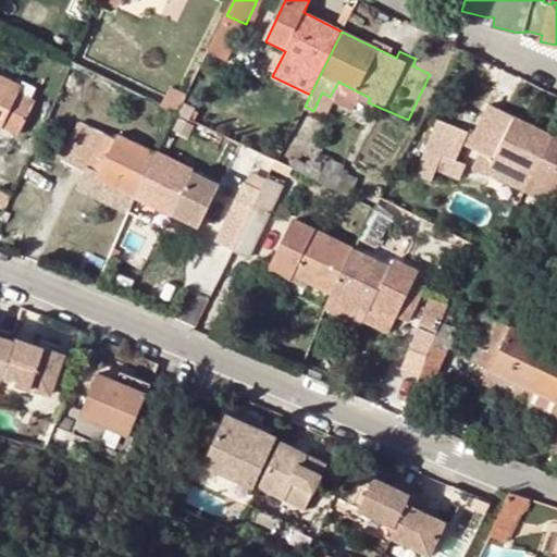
[(25,83),(23,87),(0,75),(0,127),(2,128),(4,124),(20,130),(35,97),(33,96),(37,88),(25,83)]
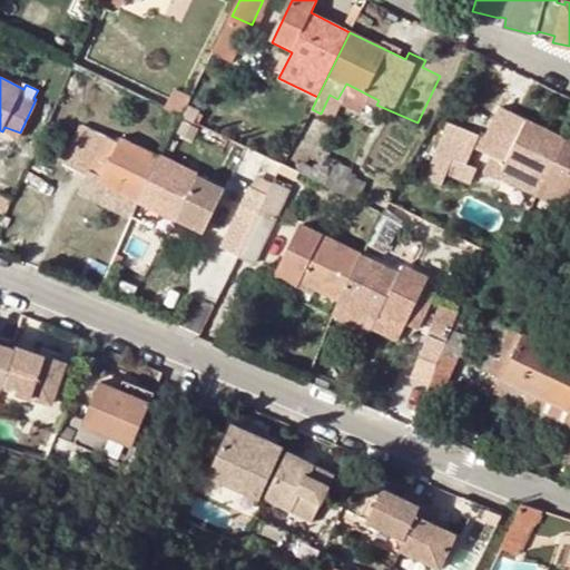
[(330,95),(321,114),(334,120),(343,104),(362,114),(369,101),(376,105),(379,100),(346,84),(337,99),(330,95)]
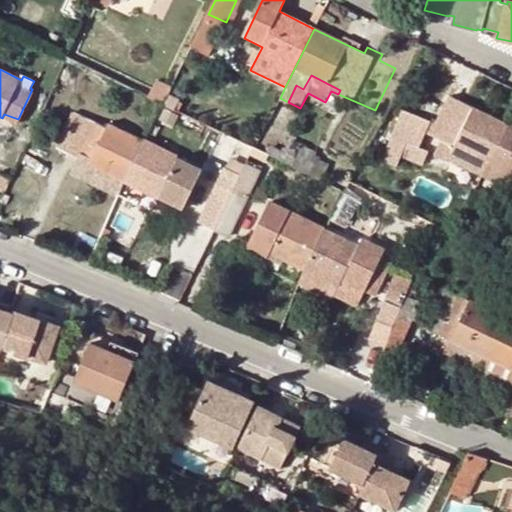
[(164,104),(169,94),(172,88),(157,80),(150,96),(161,101),(164,104)]
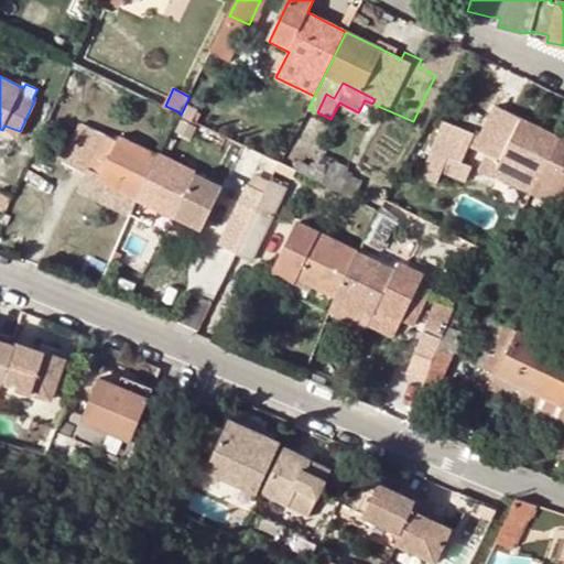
[(199,109),(186,104),(181,115),(194,120),(199,109)]
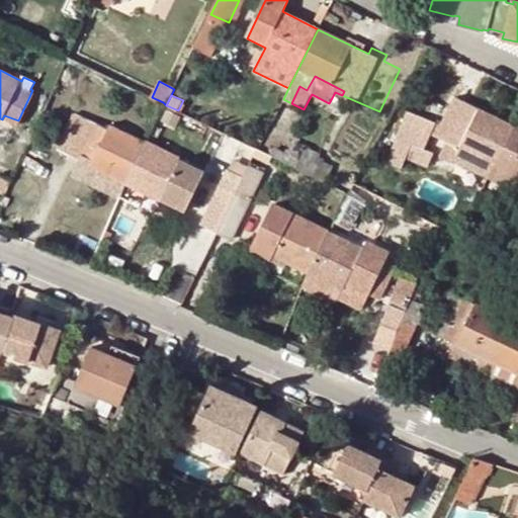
[(460,149),(454,160),(489,177),(514,125),(456,98),(438,137),(447,142),(460,149)]
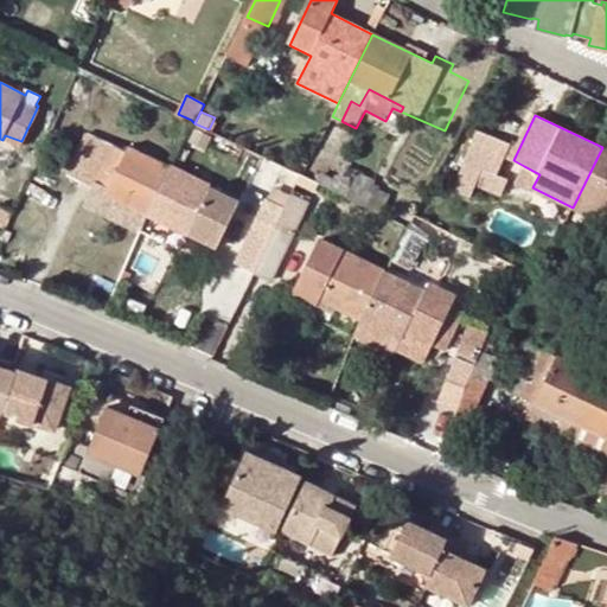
[(479,176),(473,190),(500,202),(510,179),(499,174),(512,145),(479,131),(462,167),(479,176)]
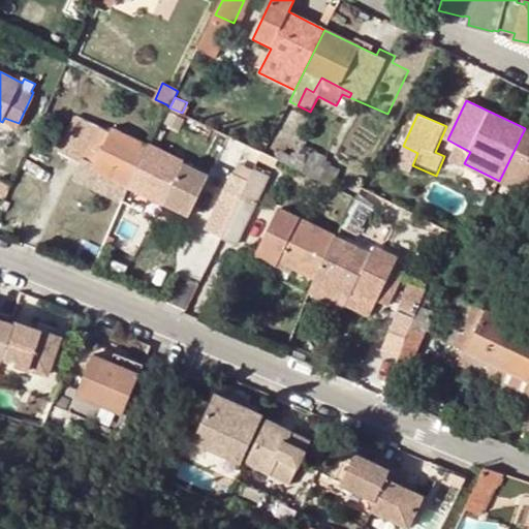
[(94,167),(128,184),(147,145),(114,128),(111,133),(75,116),(59,150),(80,160),(83,155),(97,162),(94,167)]
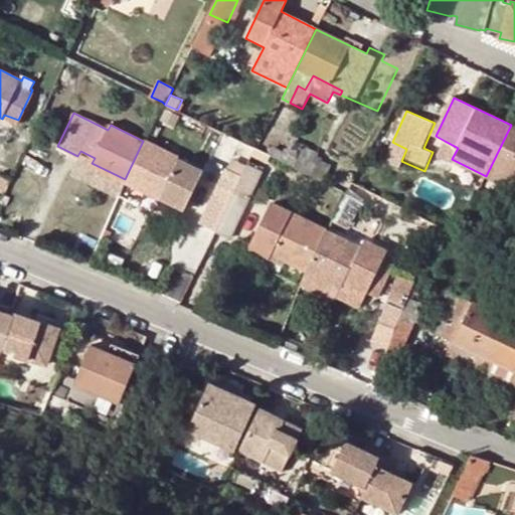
[(514,126),(511,125),(486,176),(514,189),(514,126)]
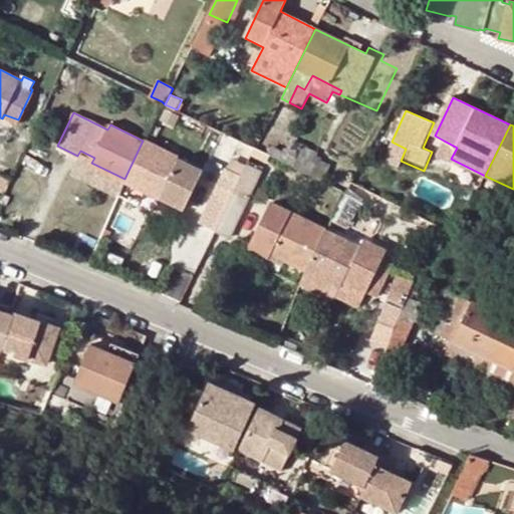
[(143,141),(124,179),(129,181),(161,197),(163,191),(186,203),(202,170),(143,141)]
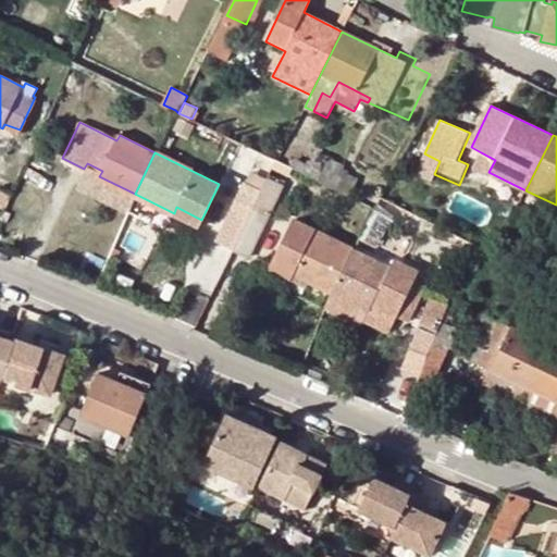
[(495,160),(481,152),(474,165),(489,172),(495,160)]
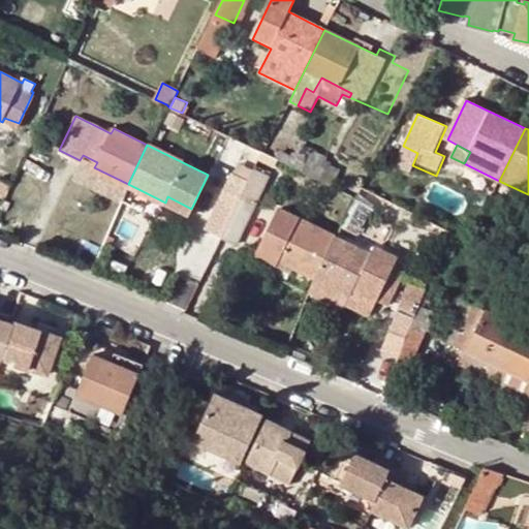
[(120,200),(128,184),(94,167),(97,162),(83,155),(80,160),(71,178),(85,184),(120,200)]
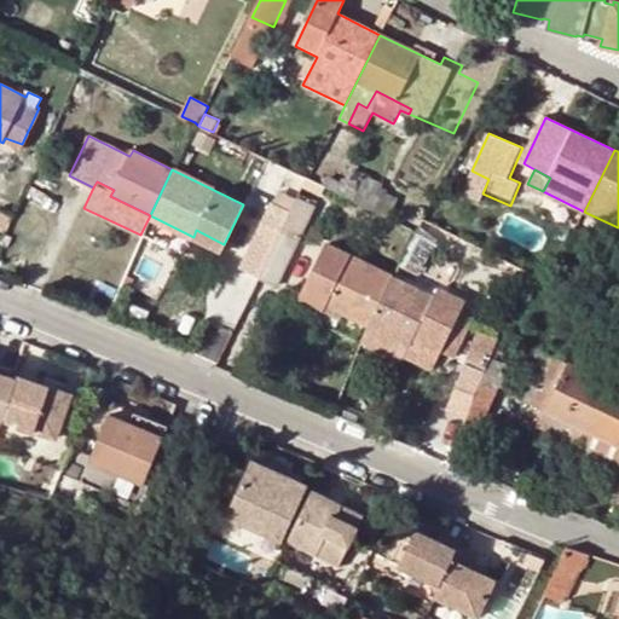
[(259,276),(289,218),(300,196),(284,187),(244,267),(259,276)]
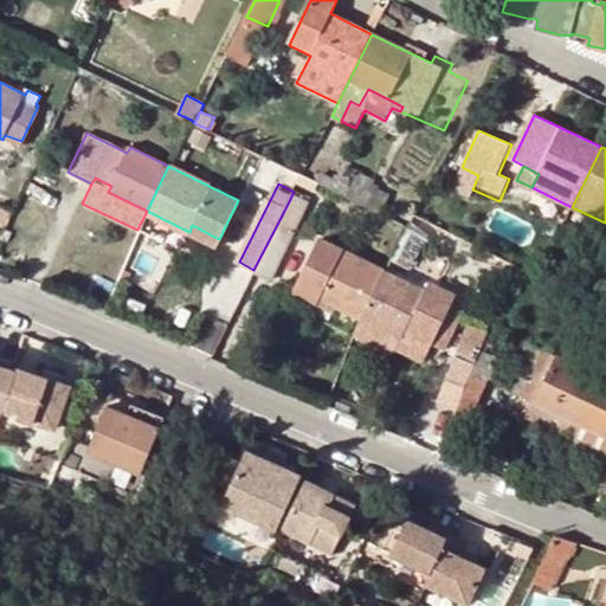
[(283,213),(253,271),(271,281),(300,221),(310,201),(292,193),(283,213)]
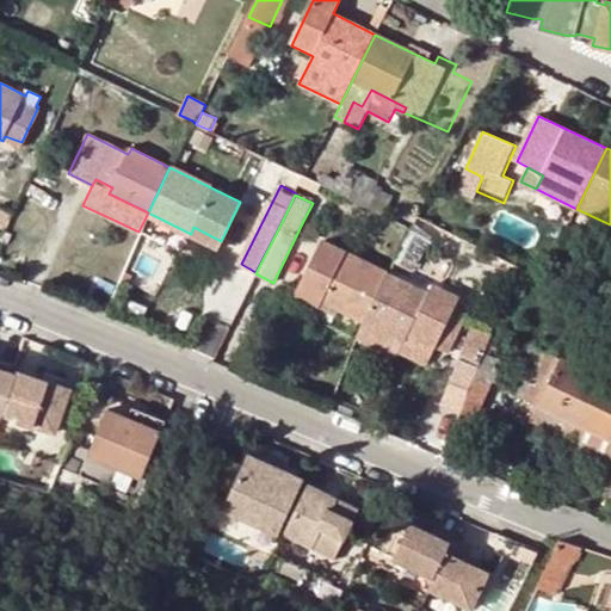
[(0,226),(6,229),(14,214),(0,207),(0,226)]
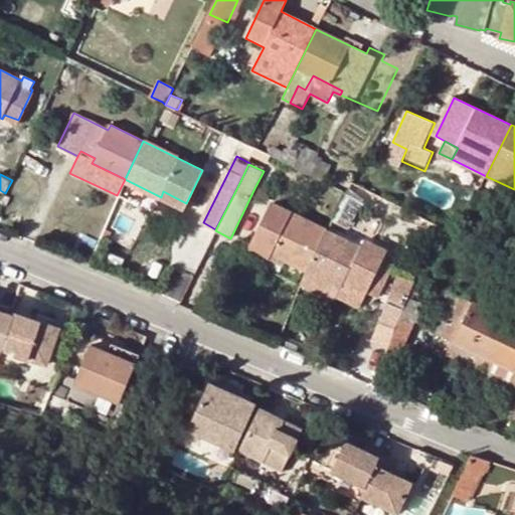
[(129,181),(123,194),(155,209),(161,197),(129,181)]
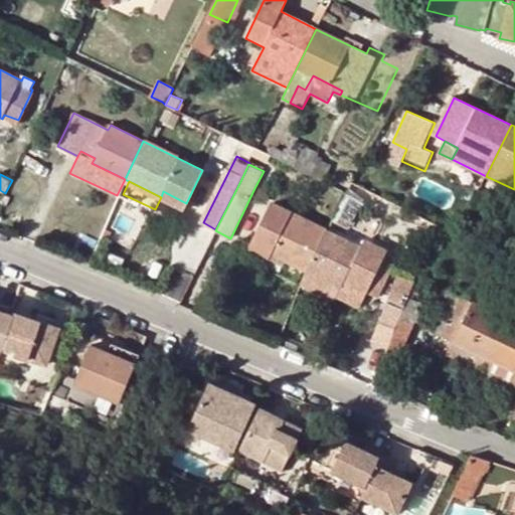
[(309,270),(327,231),(293,214),(290,219),(270,209),(252,242),(249,248),(271,260),(274,253),(309,270)]
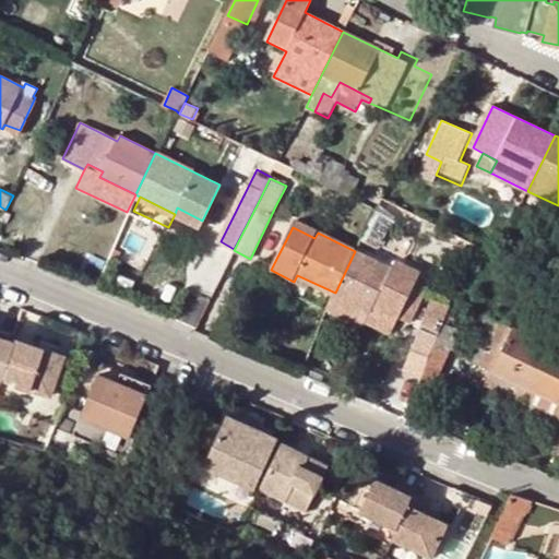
[(392,269),(355,251),(335,293),(370,310),(372,306),(399,319),(412,324),(418,309),(407,304),(415,286),(421,272),(396,260),(392,269)]
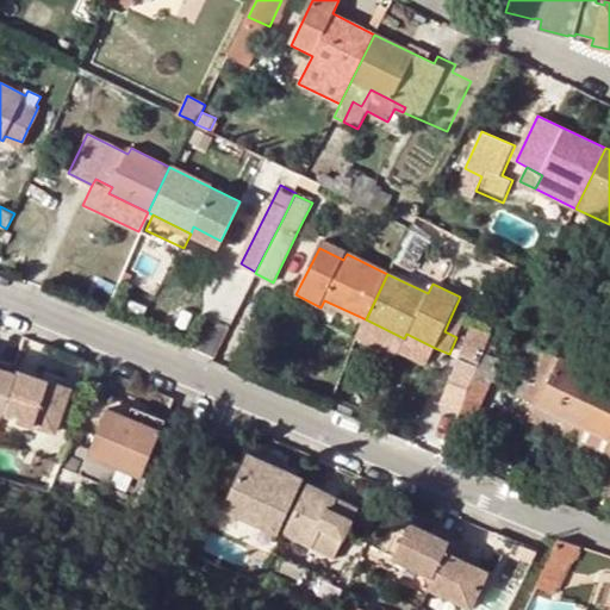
[(453,312),(444,331),(456,337),(465,319),(453,312)]
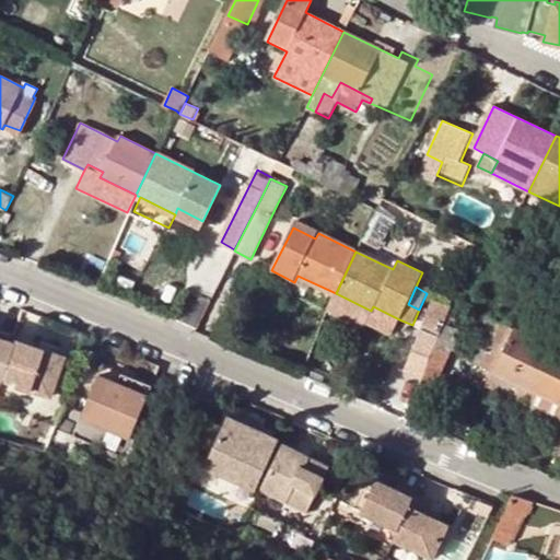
[(371,311),(336,293),(328,310),(327,311),(363,327),(365,322),(392,335),(399,319),(373,306),(371,311)]
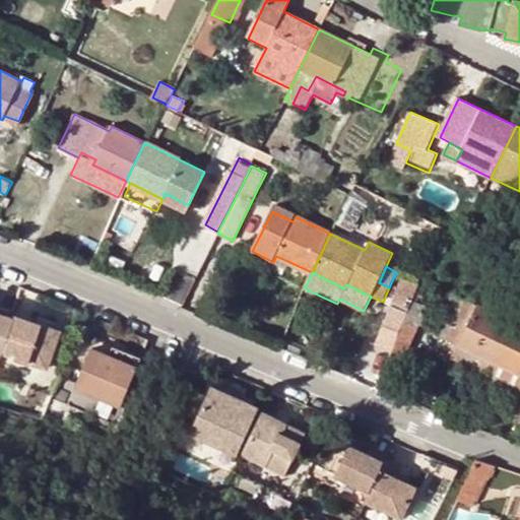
[(418,284),(401,277),(390,305),(407,312),(412,301),(418,284)]
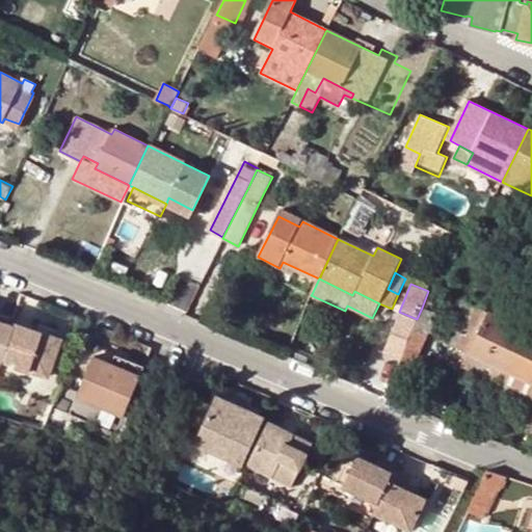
[(504,370),(524,330),(464,301),(445,341),(457,348),(504,370)]
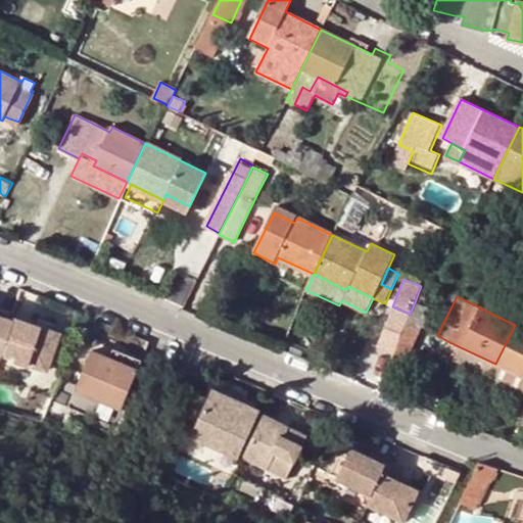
[(410,314),(409,316),(397,343),(414,349),(431,310),(415,302),(410,314)]
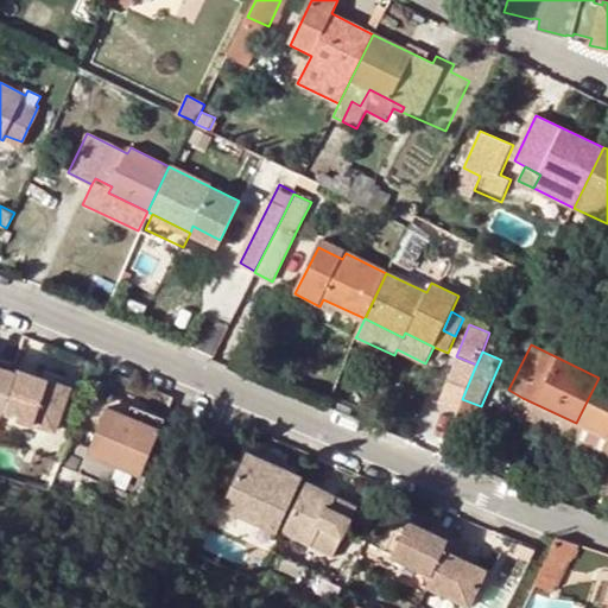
[(457,410),(462,399),(475,367),(457,360),(439,403),(457,410)]
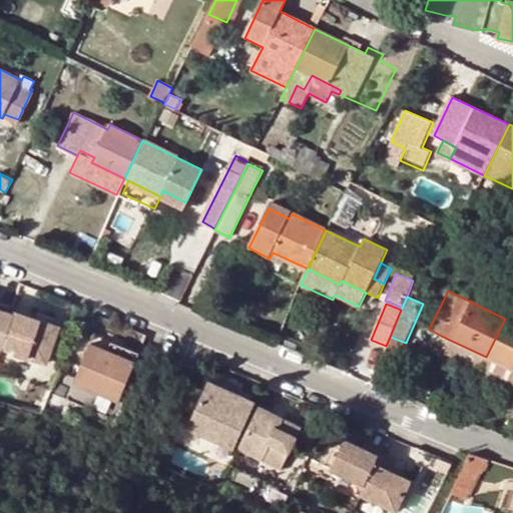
[(512,322),(505,319),(486,357),(512,370),(512,322)]
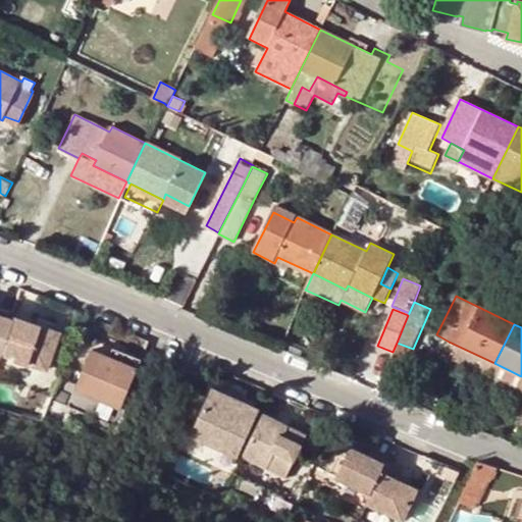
[(5,326),(5,327),(0,342),(0,366),(38,379),(50,342),(5,326)]
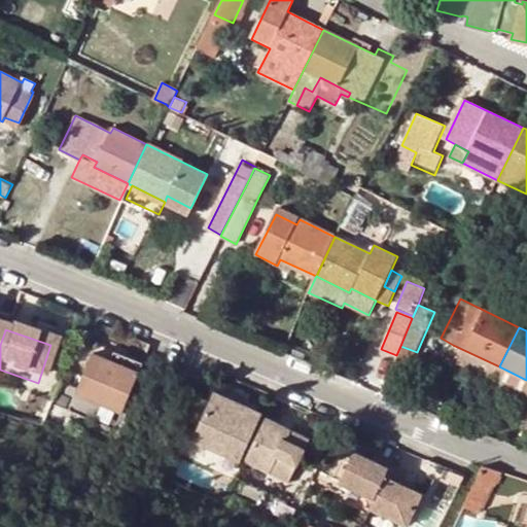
[(492,382),(499,366),(453,345),(447,358),(492,382)]
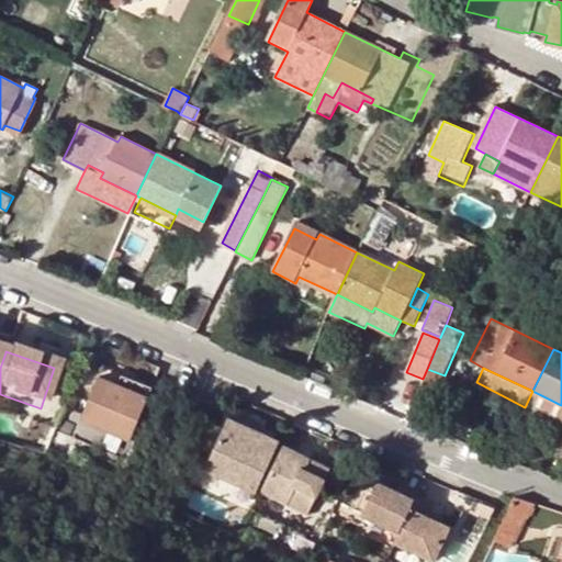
[(112,395),(142,407),(146,396),(115,384),(112,395)]
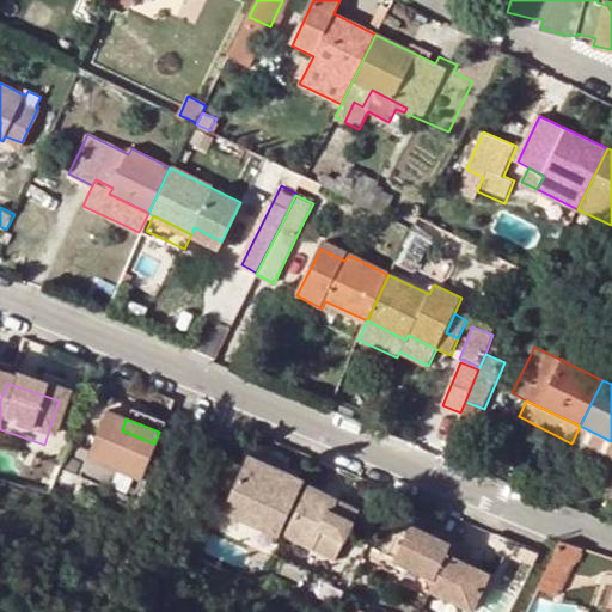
[(81,470),(134,491),(154,444),(122,430),(102,421),(81,470)]
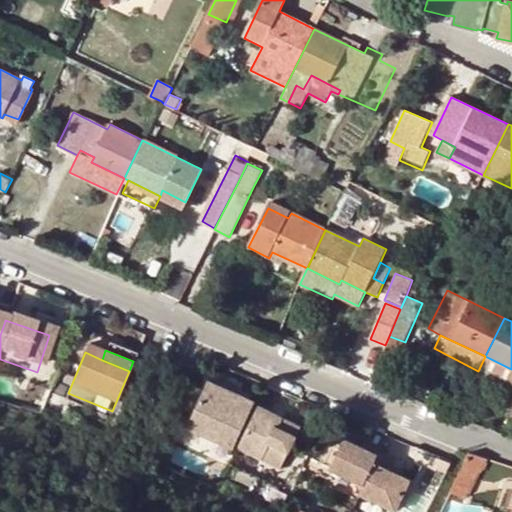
[(511,369),(485,356),(478,371),(478,373),(510,389),(511,384),(511,369)]
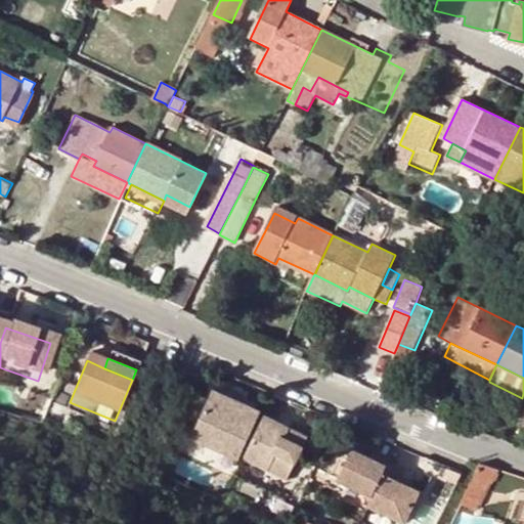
[(234,421),(237,413),(207,399),(204,406),(234,421)]
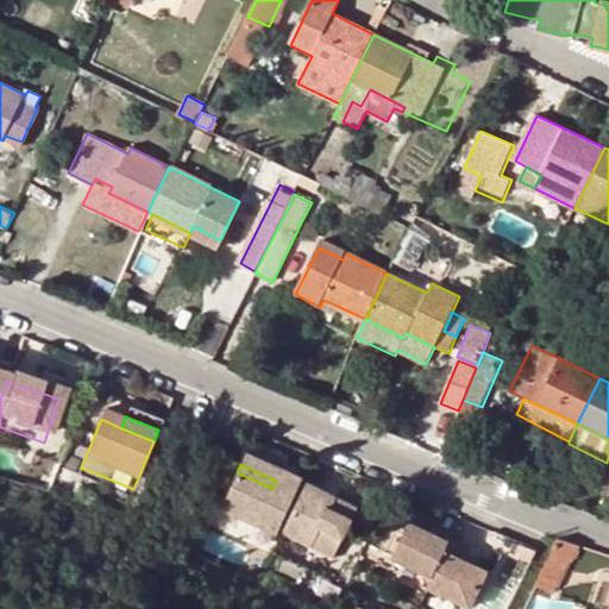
[(276,481),(272,489),(237,472),(215,520),(271,546),(296,490),(276,481)]
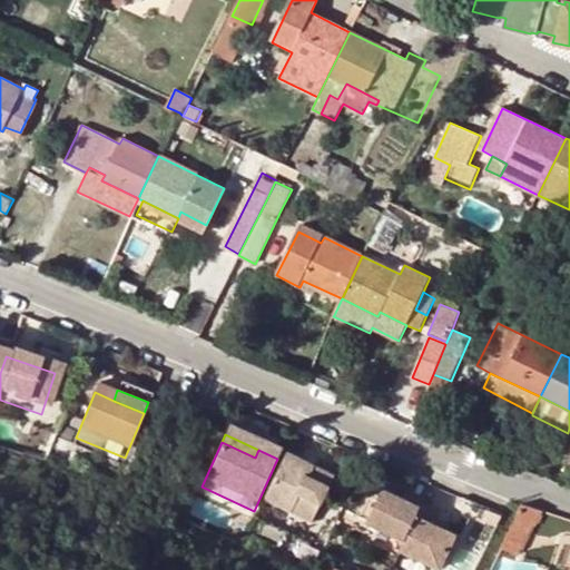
[(325,483),(279,463),(258,510),(306,530),(325,483)]
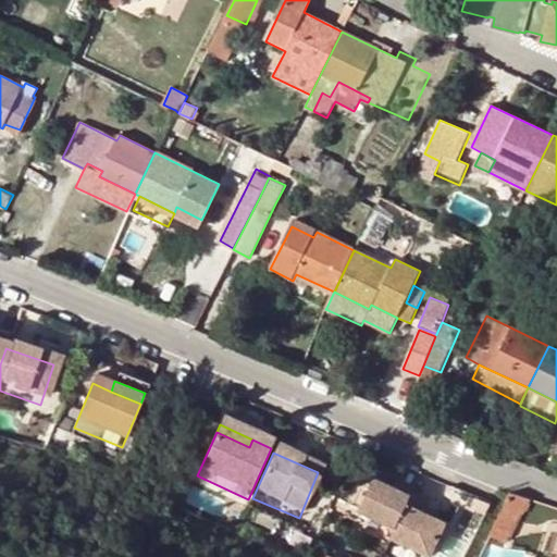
[(353,523),(391,542),(406,509),(368,491),(353,523)]
